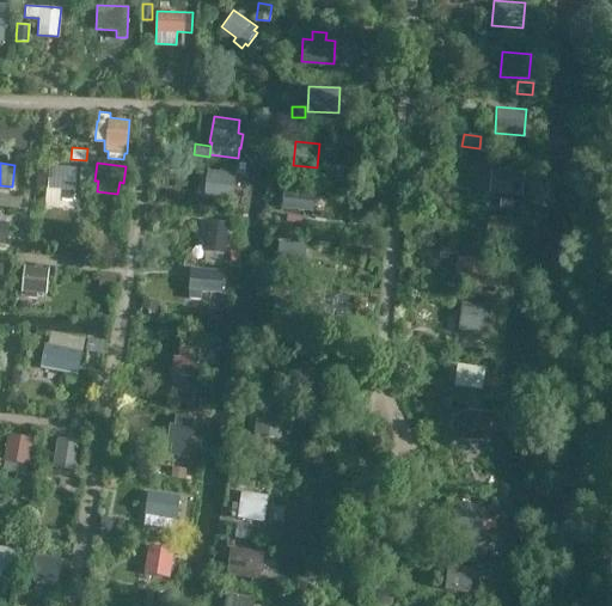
[(73,197),(75,167),(49,165),(48,187),(47,187),(44,207),(60,208),(60,196),(73,197)]
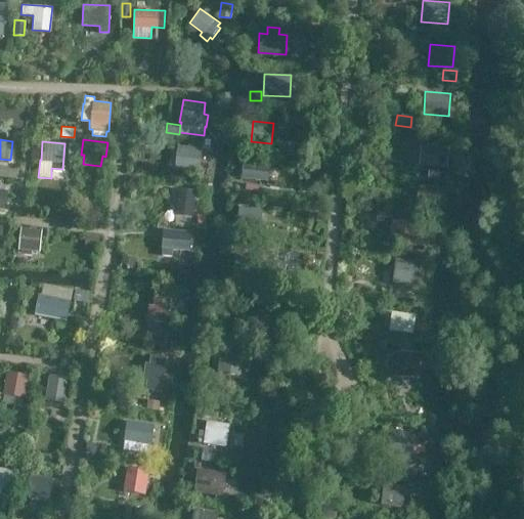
[(202,147),(177,143),(177,145),(171,145),(168,165),(174,166),(174,168),(199,171),(202,147)]
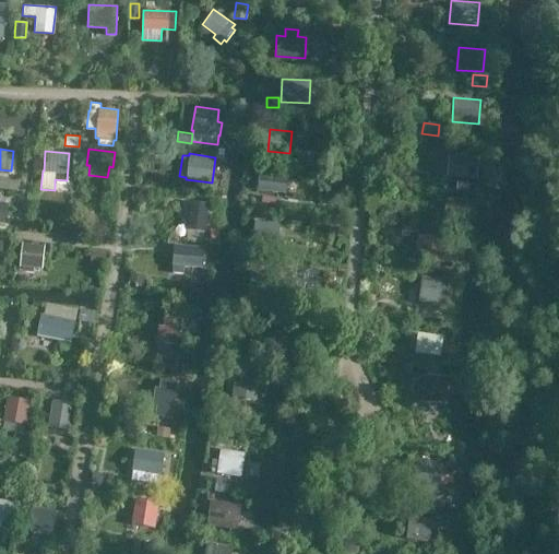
[(479,155),(449,153),(447,175),(477,178),(479,155)]
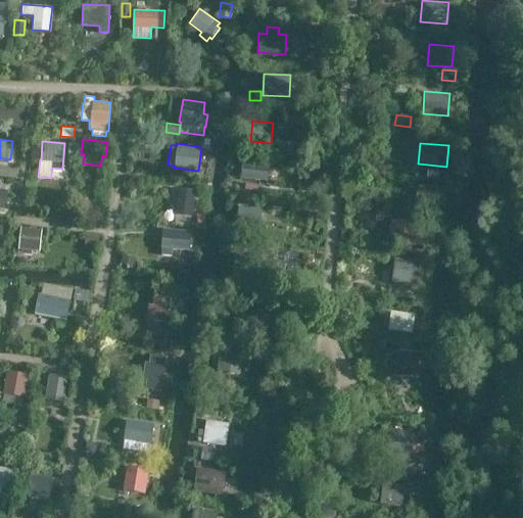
[(269,161),(242,159),(241,177),(267,180),(269,161)]
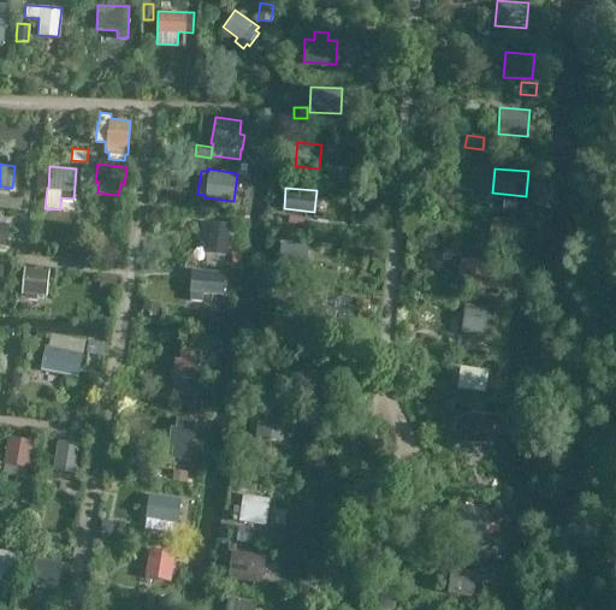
[(0,191),(0,206),(9,207),(9,206),(21,208),(22,197),(10,196),(10,194),(0,191)]
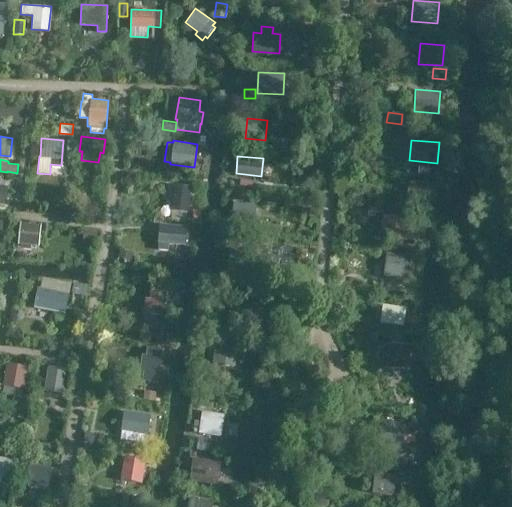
[(428,165),(418,164),(418,173),(427,174),(428,165)]
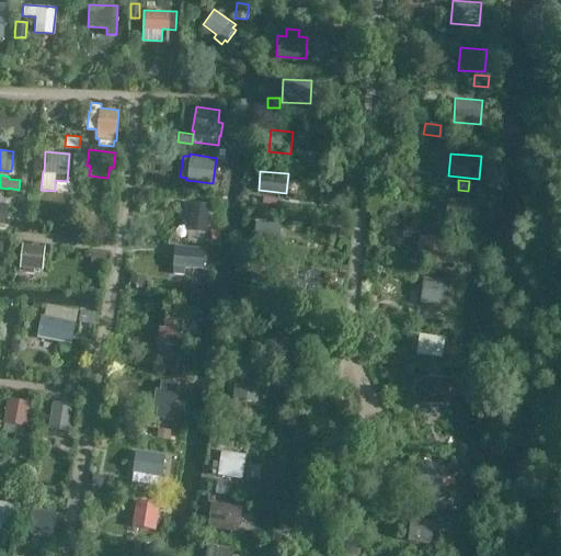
[(485,214),(487,200),(448,195),(446,218),(478,222),(478,214),(485,214)]
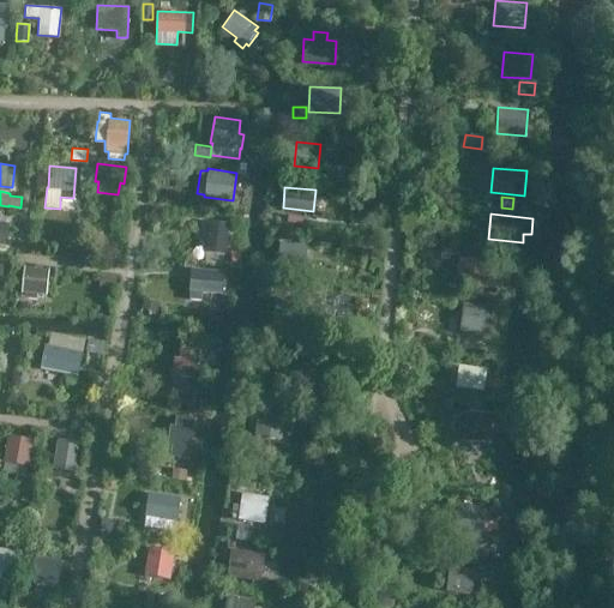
[(229,222),(208,220),(204,251),(205,251),(204,260),(223,263),(224,253),(226,254),(229,222)]
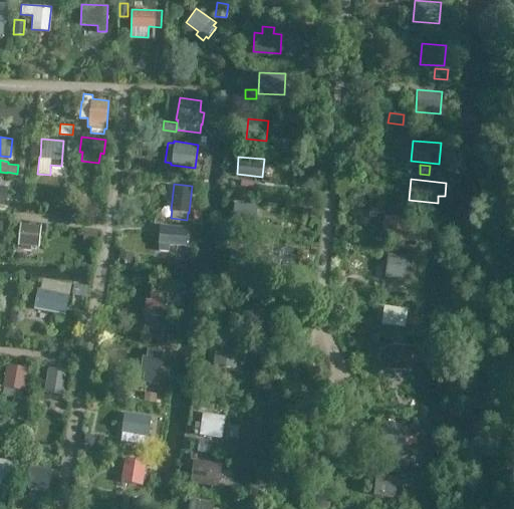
[(260,205),(234,201),(231,225),(257,228),(260,205)]
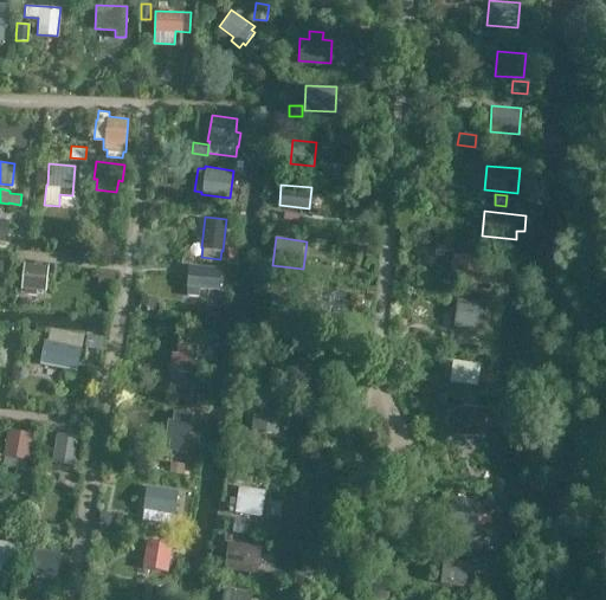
[(487,256),(455,252),(455,244),(424,240),(423,247),(427,249),(426,265),(452,268),(451,282),(483,285),(487,256)]
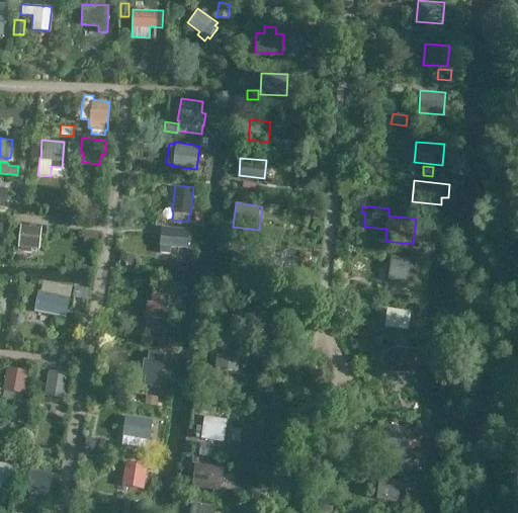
[(204,211),(194,210),(193,223),(203,223),(204,211)]
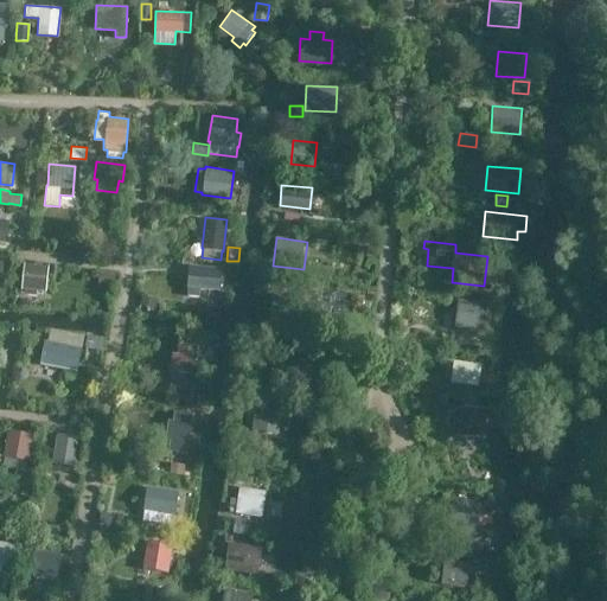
[(49,266),(24,263),(21,289),(45,292),(49,266)]
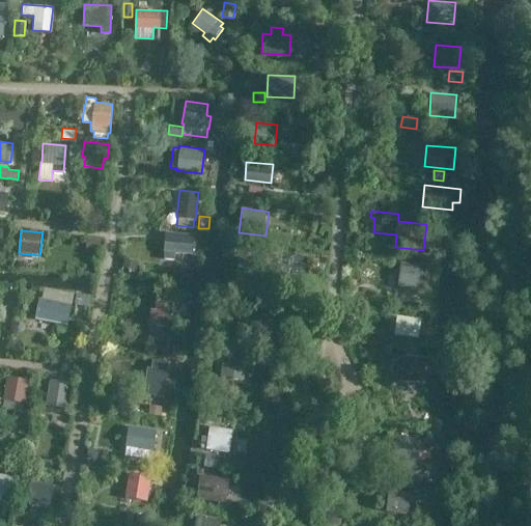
[(194,233),(165,231),(163,251),(192,254),(194,233)]
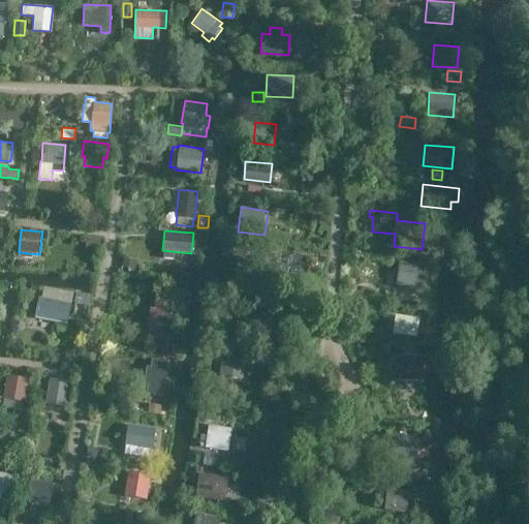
[(86,237),(85,246),(99,247),(100,238),(86,237)]
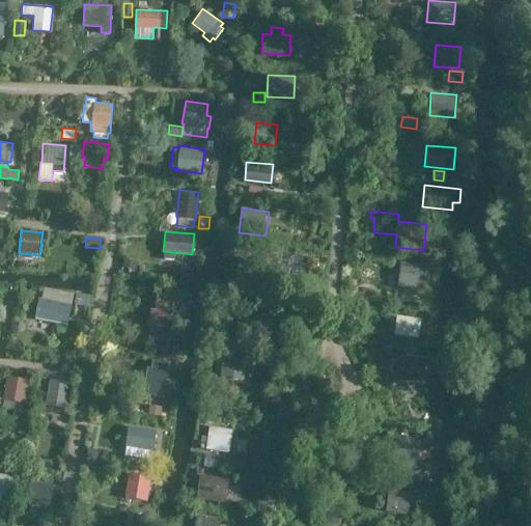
[(238,245),(222,243),(221,253),(236,255),(238,245)]
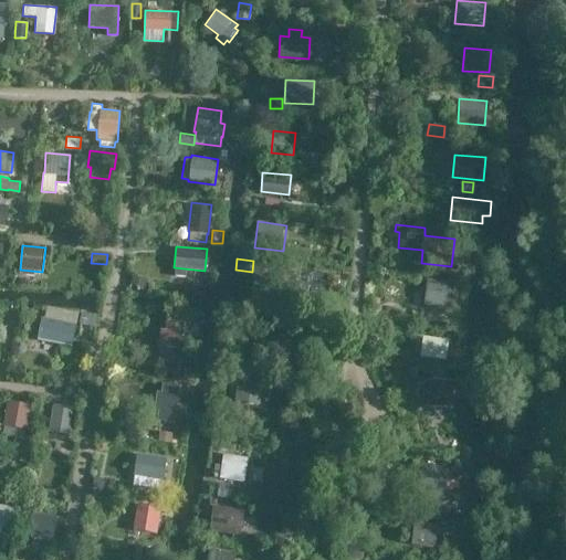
[(252,300),(282,304),(284,277),(254,274),(252,300)]
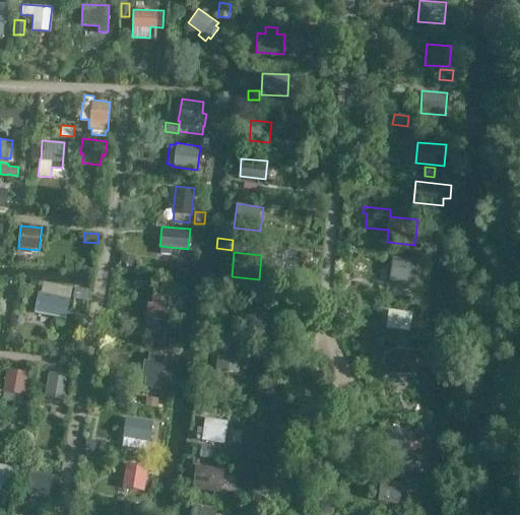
[(134,255),(121,253),(120,261),(133,263),(134,255)]
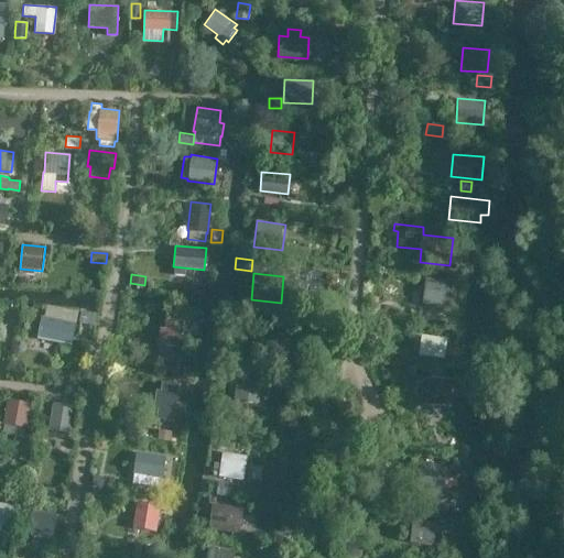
[(452,280),(424,277),(422,304),(449,306),(452,280)]
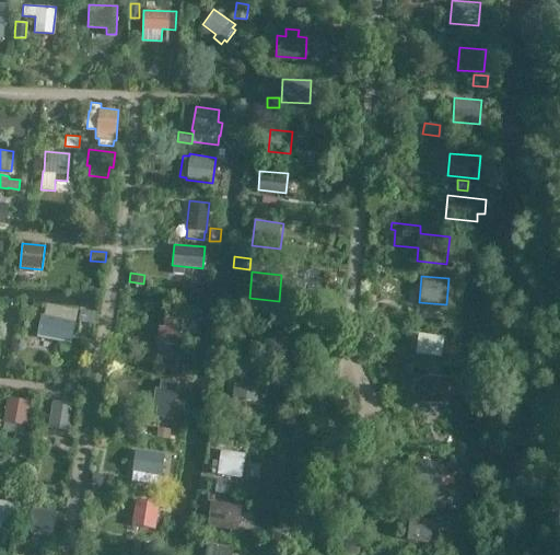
[(44,313),(41,312),(36,335),(72,343),(79,308),(46,301),(44,313)]
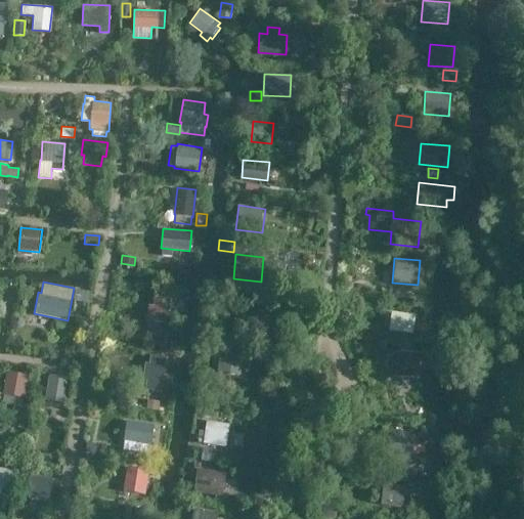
[(90,291),(76,288),(74,298),(88,301),(90,291)]
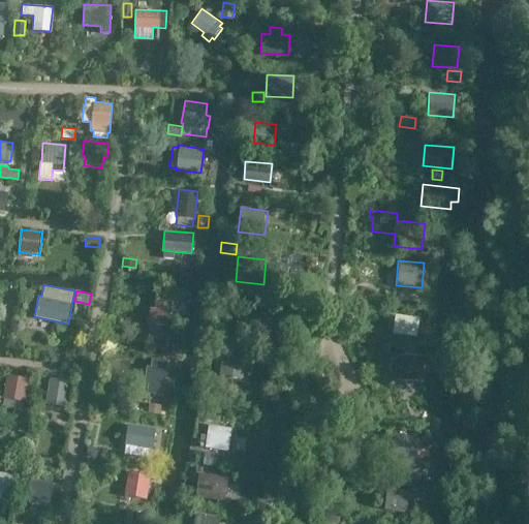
[(172,301),(155,299),(154,308),(150,308),(148,324),(173,327),(175,314),(184,315),(187,294),(173,291),(172,301)]
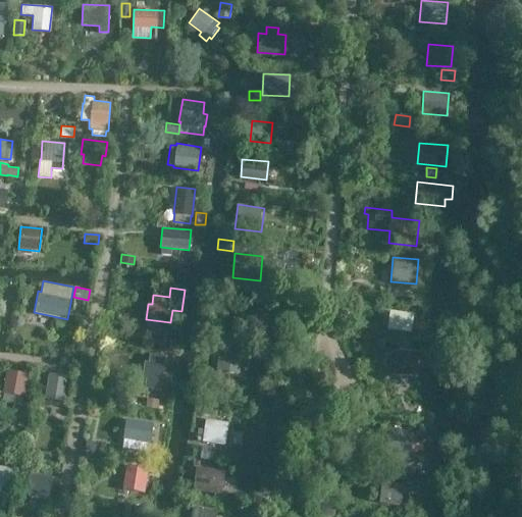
[(414,312),(389,309),(386,328),(411,331),(414,312)]
